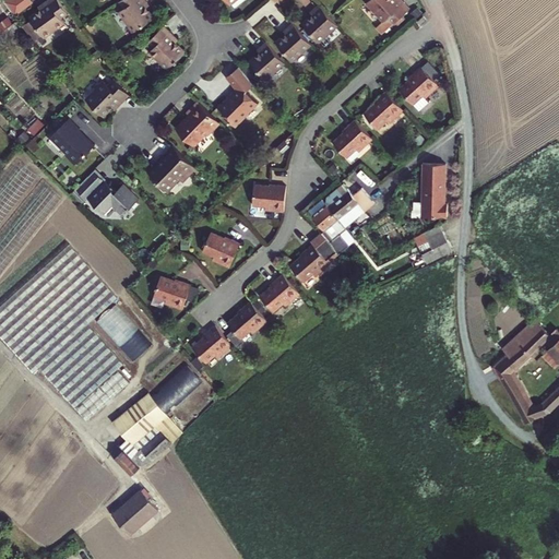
[(32,0),(8,0),(6,2),(16,16),(34,3),(32,0)]
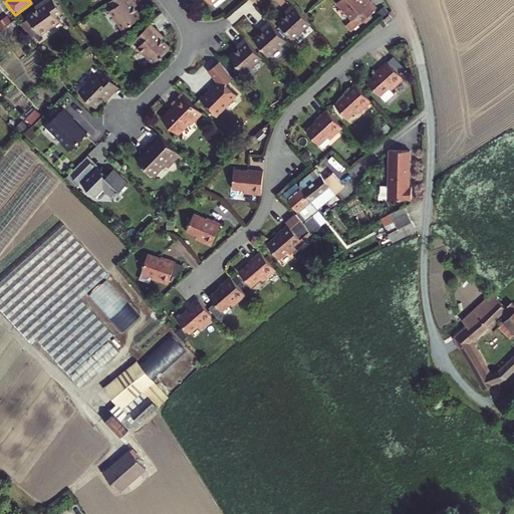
[(21,25),(31,39),(40,33),(41,35),(60,22),(56,17),(62,12),(53,0),(44,0),(39,4),(41,7),(38,10),(28,16),(30,19),(21,25)]
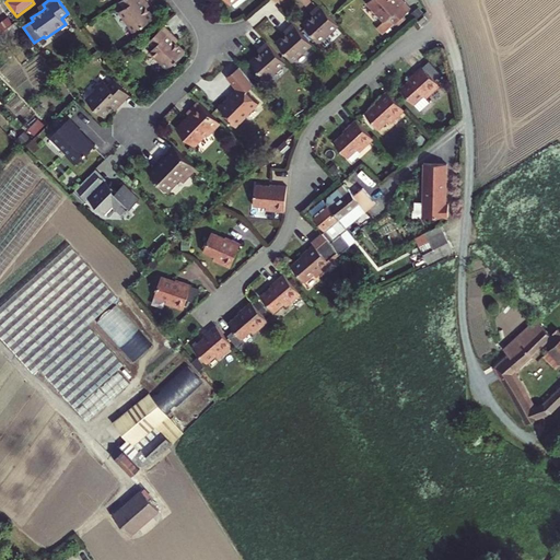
[(143,0),(121,0),(119,2),(124,9),(118,12),(132,33),(152,19),(146,9),(143,6),(147,3),(143,0)]
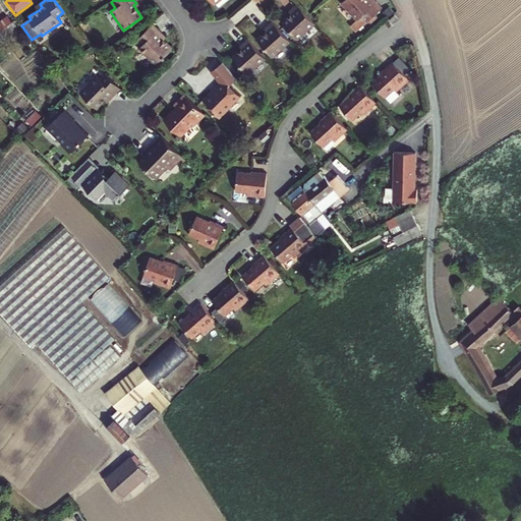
[(343,0),(341,2),(357,19),(353,23),(358,29),(366,21),(382,8),(374,0),(343,0)]
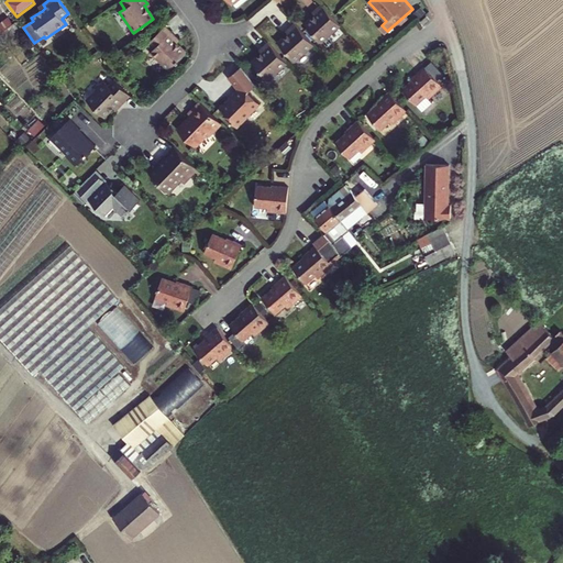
[(340,25),(333,19),(321,6),(315,11),(317,14),(315,17),(305,25),(321,43),(340,25)]
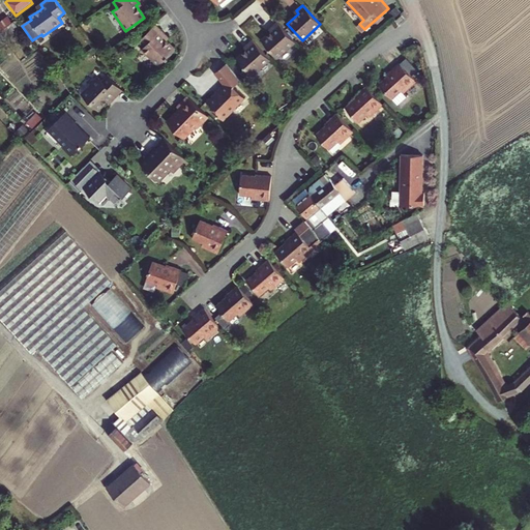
[(405,19),(402,16),(395,21),(399,24),(405,19)]
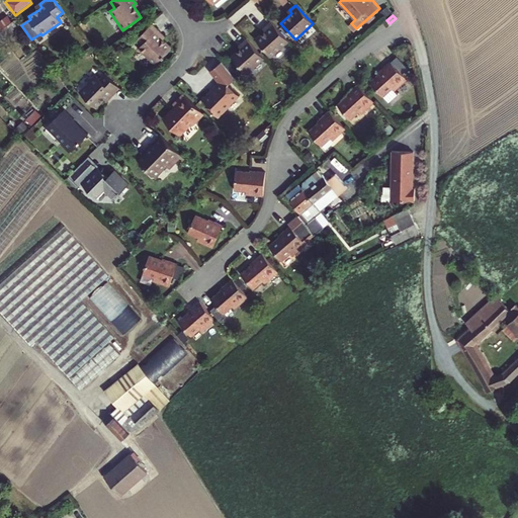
[(19,27),(13,20),(0,30),(0,35),(3,39),(19,27)]
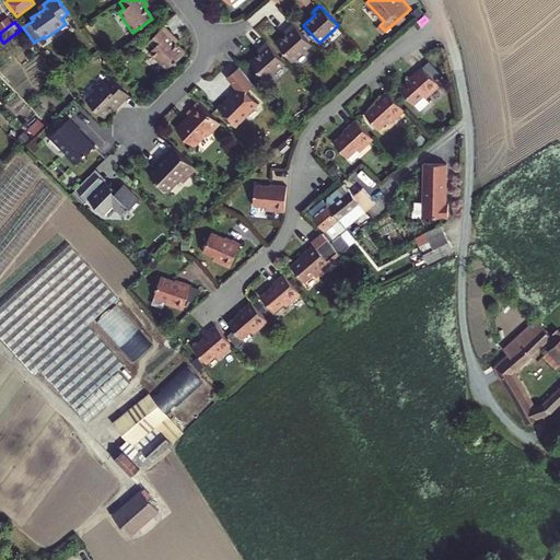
[(288,33),(286,35),(276,45),(292,62),(311,45),(292,24),(286,31),(288,33)]
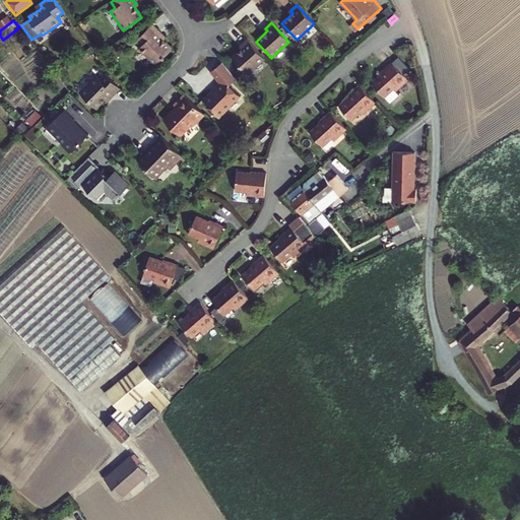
[(152,25),(138,39),(144,45),(139,49),(155,65),(161,59),(164,60),(166,58),(165,57),(171,50),(164,42),(160,39),(164,37),(152,25)]
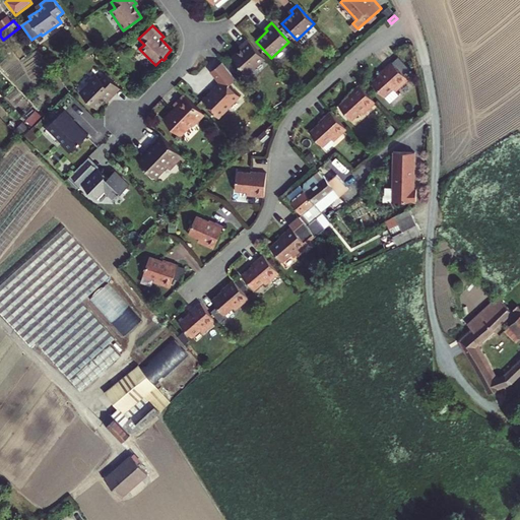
[(231,60),(246,76),(265,58),(247,39),(241,45),(243,48),(241,50),(231,60)]
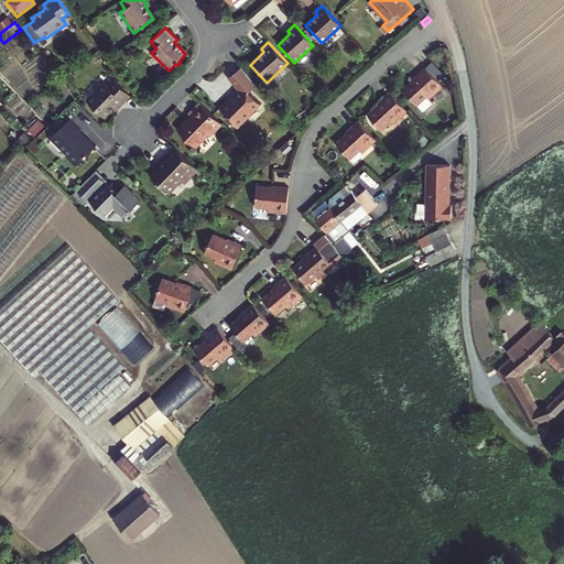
[(432,62),(425,68),(437,80),(444,75),(432,62)]
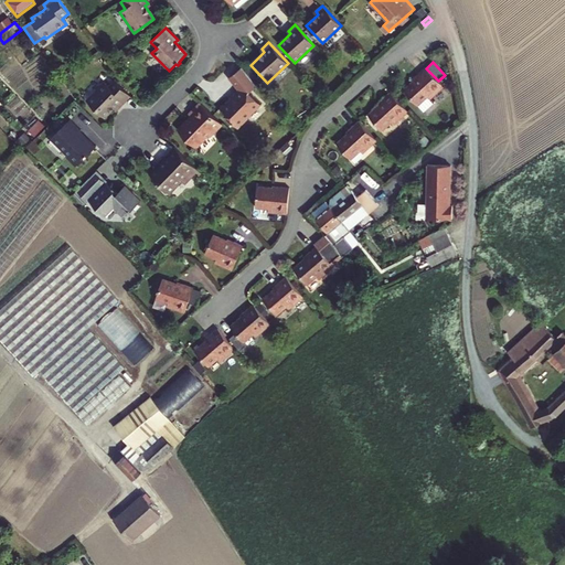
[(257,85),(242,67),(230,77),(240,91),(232,99),(230,98),(221,108),(227,114),(226,117),(237,128),(248,117),(247,116),(259,103),(248,92),(257,85)]
